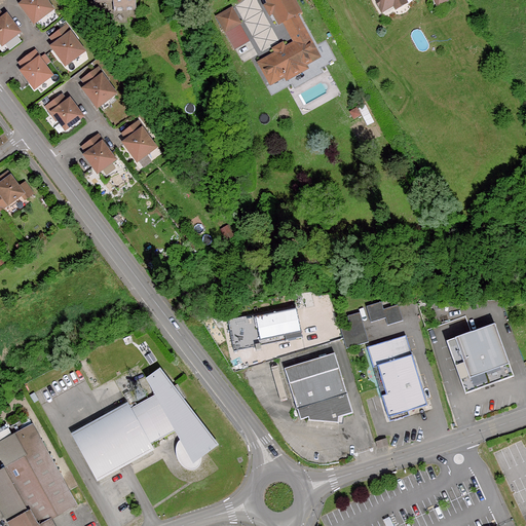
[(22,0),(25,3),(22,6),(34,23),(51,10),(43,0),(22,0)]
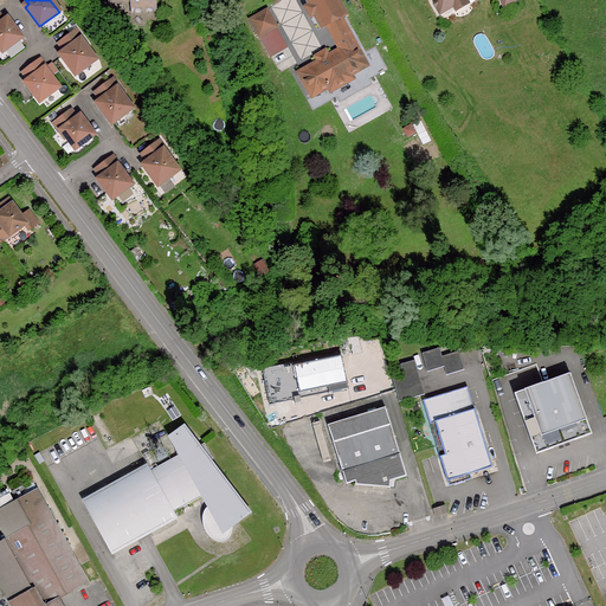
[(346,14),(337,0),(304,0),(309,6),(315,17),(320,13),(327,25),(341,50),(328,57),(329,59),(321,64),(320,62),(298,73),(313,97),(329,88),(331,91),(354,78),(352,75),(361,70),(354,58),(361,53),(341,17),(346,14)]
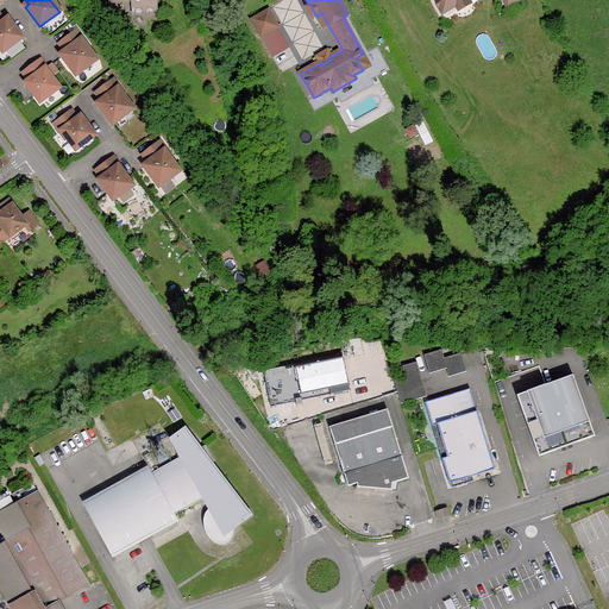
[(435,0),(441,11),(454,4),(456,5),(457,6),(459,6),(460,7),(463,6),(464,6),(465,5),(466,4),(468,1),(466,0),(435,0)]
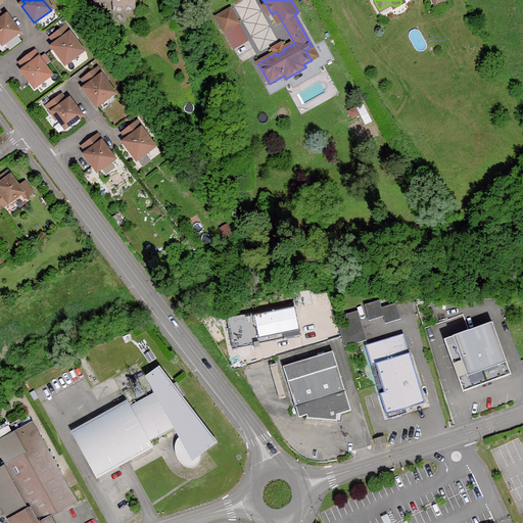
[(272,14),(267,5),(263,7),(268,15),(272,14)]
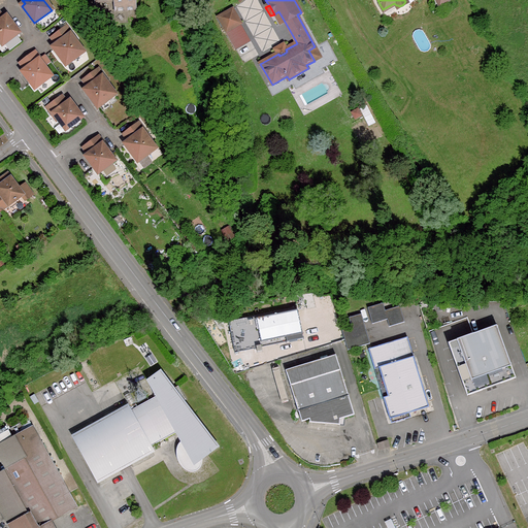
[(240,25),(232,10),(218,19),(226,33),(239,25),(240,25)]
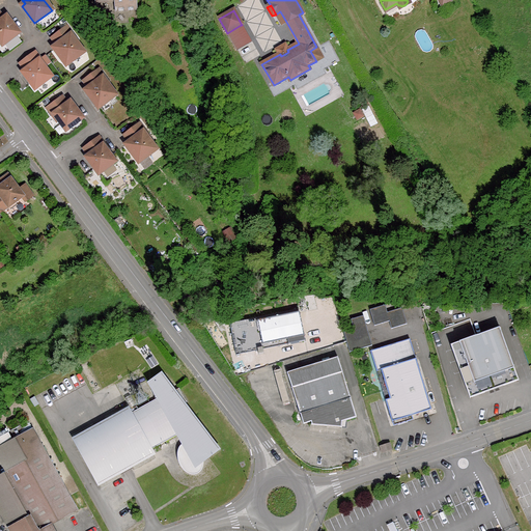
[(0,11),(0,42),(3,46),(19,33),(7,17),(5,19),(0,11)]
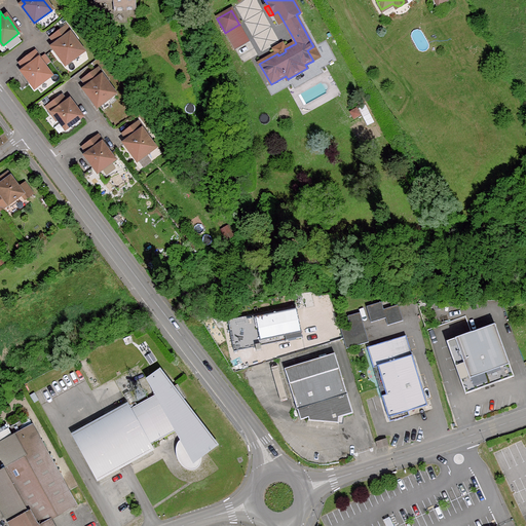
[(284,22),(277,11),(273,14),(279,25),(284,22)]
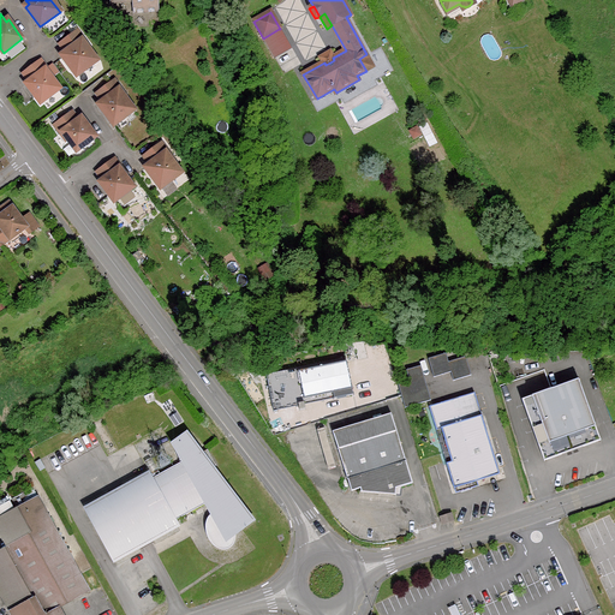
[(291,51),(279,29),(263,39),(275,59),(291,51)]
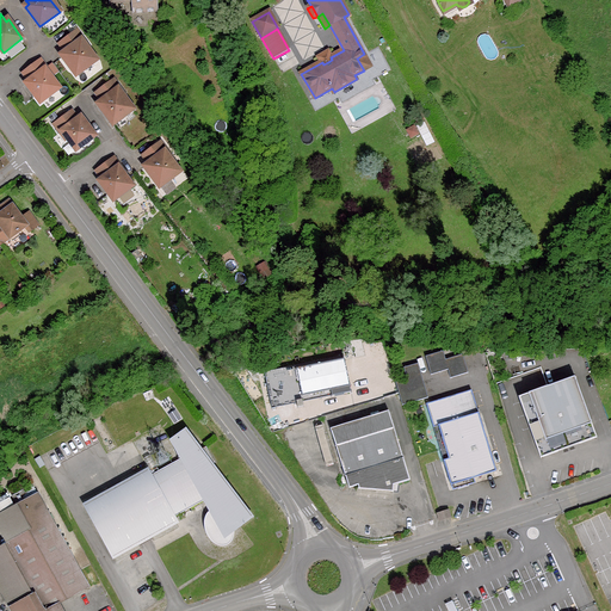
[(78,30),(59,44),(66,53),(62,56),(76,75),(97,61),(82,42),(85,39),(78,30)]
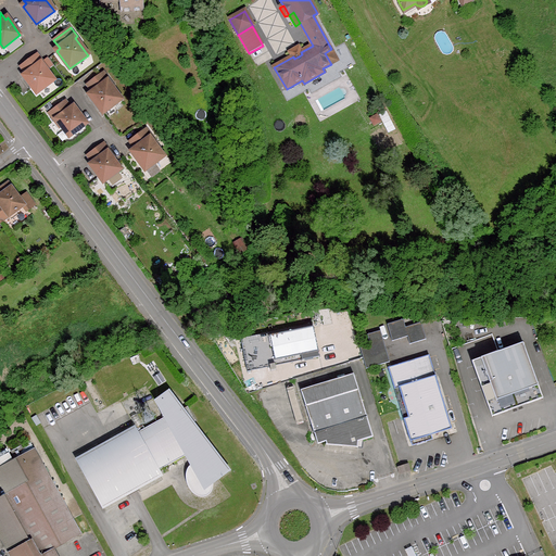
[(290,52),(293,57),(294,59),(302,54),(301,52),(298,48),(290,52)]
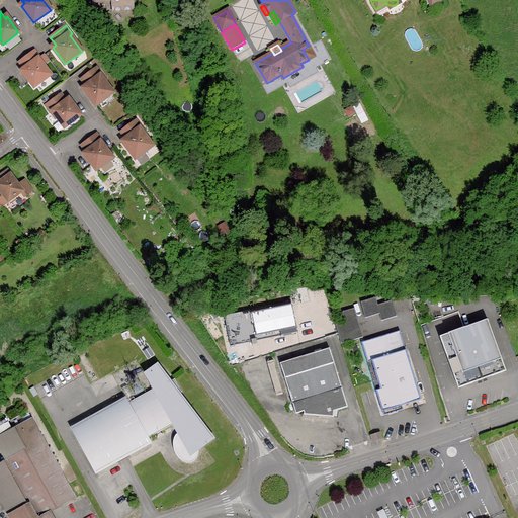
[(315,57),(309,46),(303,50),(309,60),(315,57)]
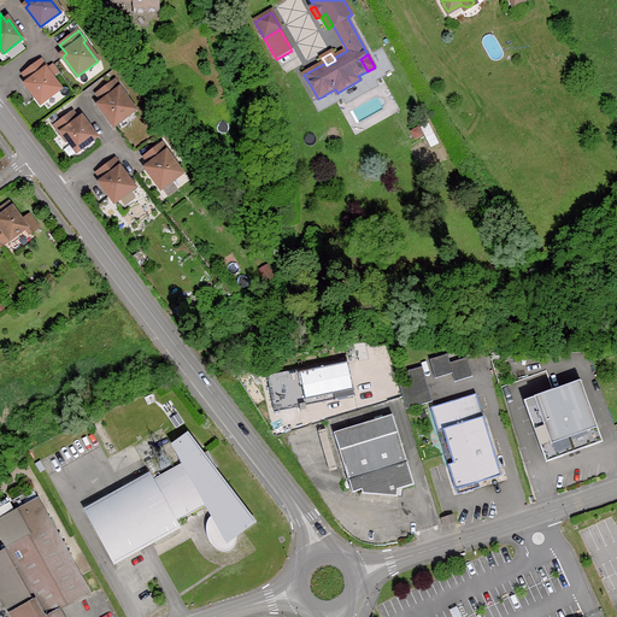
[(41,60),(23,74),(29,83),(27,84),(41,104),(60,89),(46,71),(48,69),(41,60)]
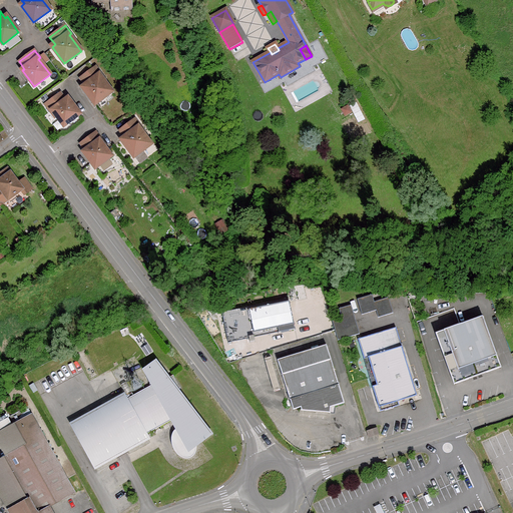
[(96,66),(80,78),(85,85),(82,88),(95,104),(112,92),(100,75),(102,74),(96,66)]
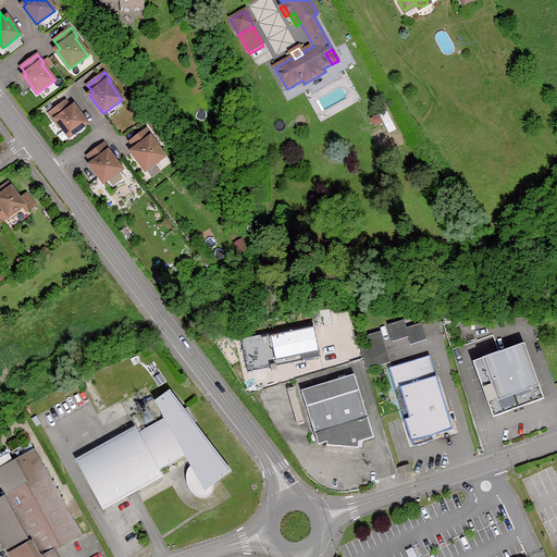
[(66,101),(49,113),(56,122),(58,121),(70,137),(87,124),(74,107),(72,109),(66,101)]
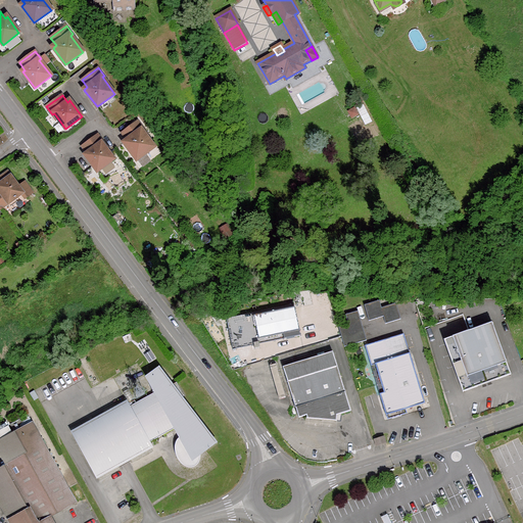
[(125,143),(137,160),(154,147),(142,131),(144,129),(138,122),(122,133),(128,141),(125,143)]
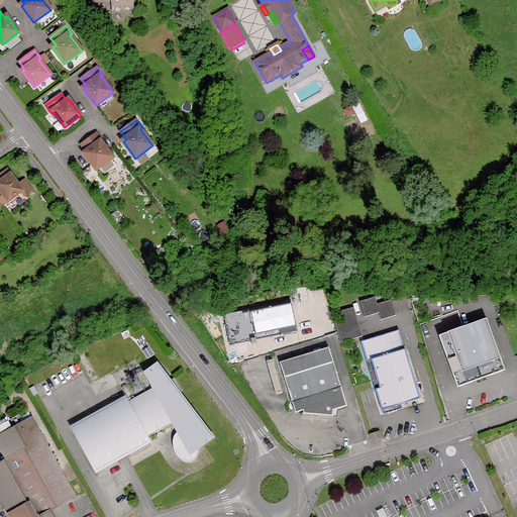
[(97,133),(81,145),(86,151),(84,153),(96,170),(112,158),(101,142),(103,140),(97,133)]
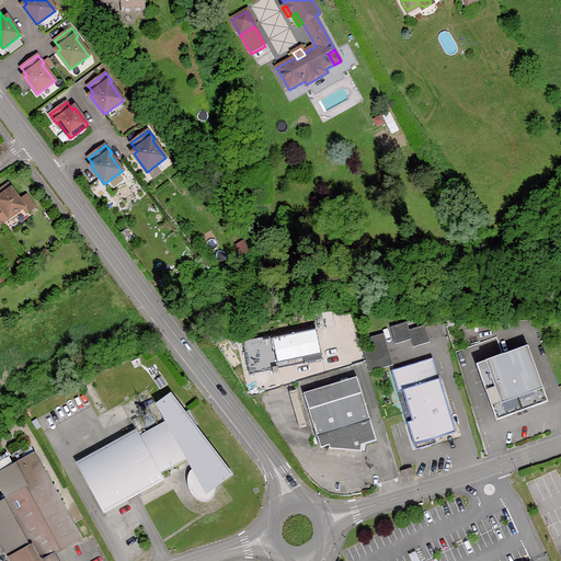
[(0,221),(1,224),(9,219),(25,207),(20,199),(9,184),(0,190),(0,196),(1,198),(0,198),(0,221)]
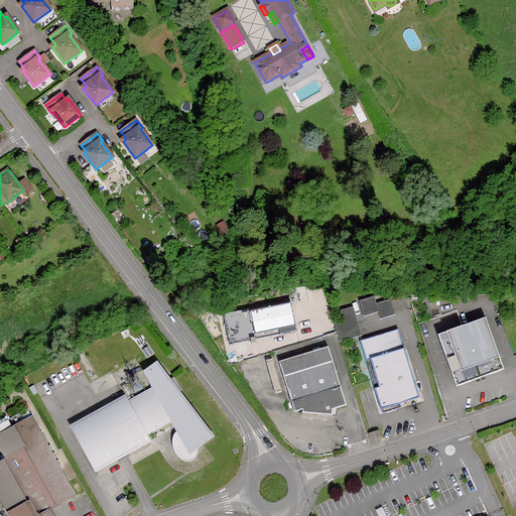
[(25,179),(18,183),(23,190),(30,185),(25,179)]
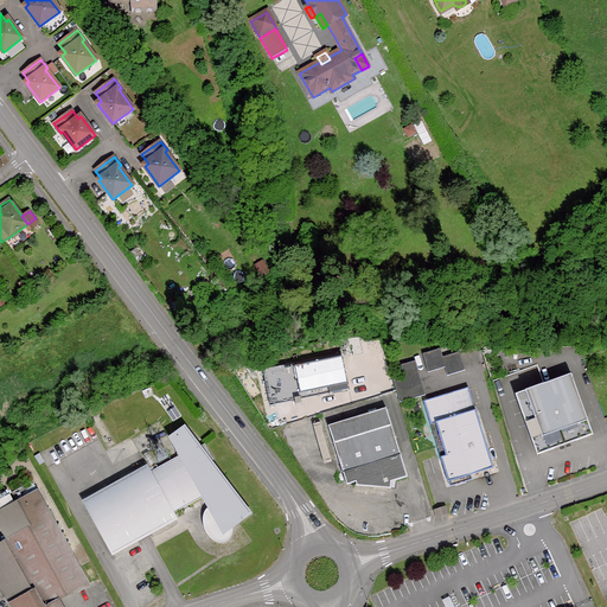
[(36,218),(27,224),(31,229),(38,223),(36,218)]
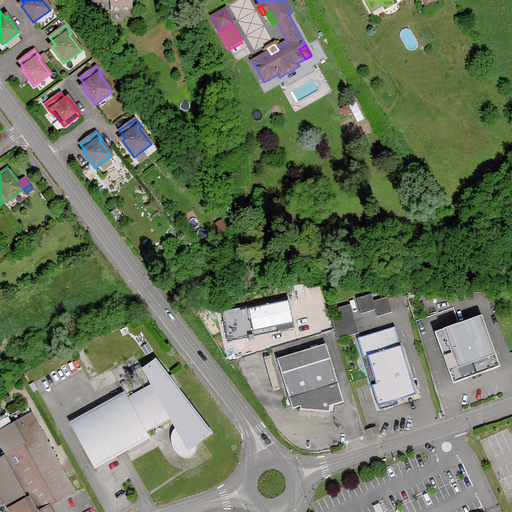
[(378,310),(379,315),(394,313),(392,297),(376,299),(376,294),(360,296),(362,312),(378,310)]
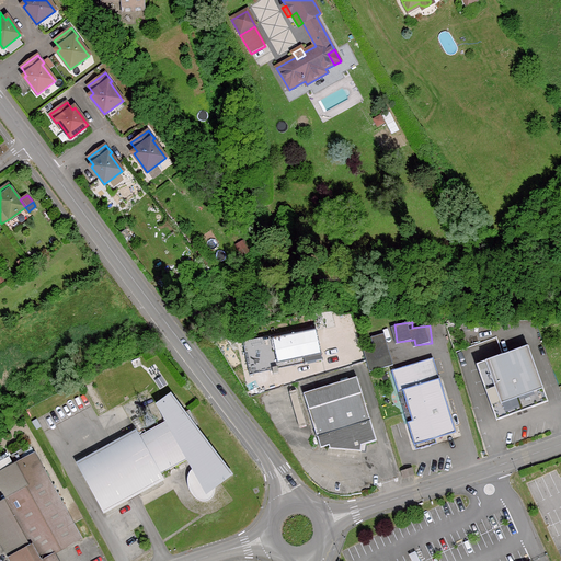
[(392,328),(386,330),(392,346),(399,345),(392,328)]
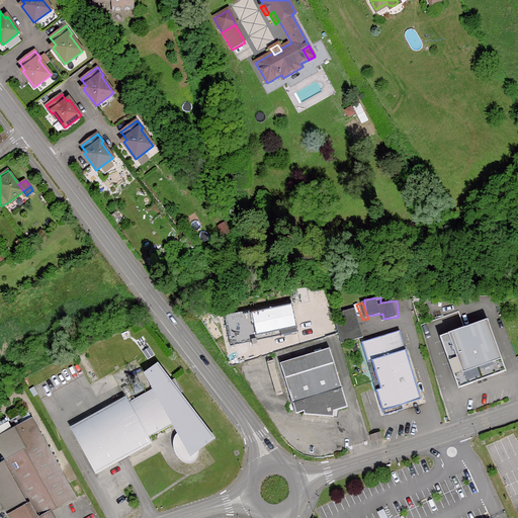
[(269,309),(227,319),(232,342),(298,327),(293,305),(269,310),(269,309)]
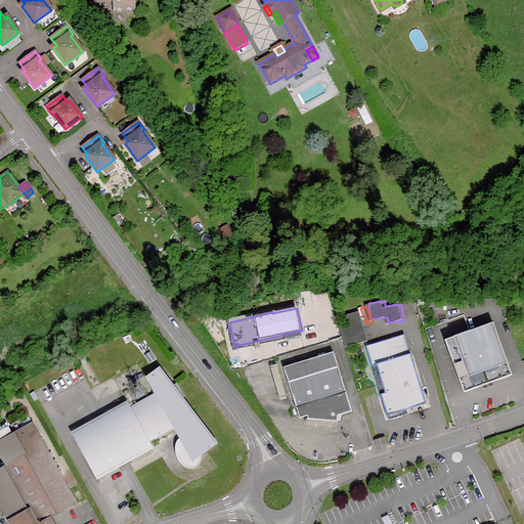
[(352,324),(343,326),(348,346),(370,340),(362,310),(349,314),(352,324)]
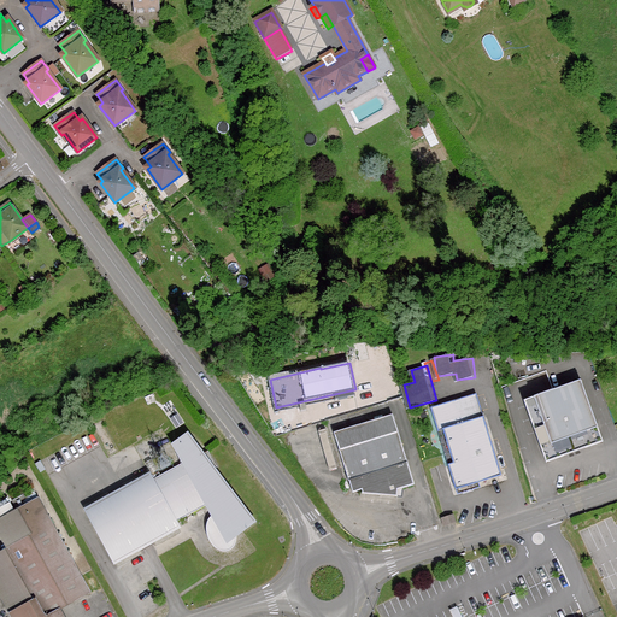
[(576,377),(523,400),(546,462),(601,440),(576,377)]
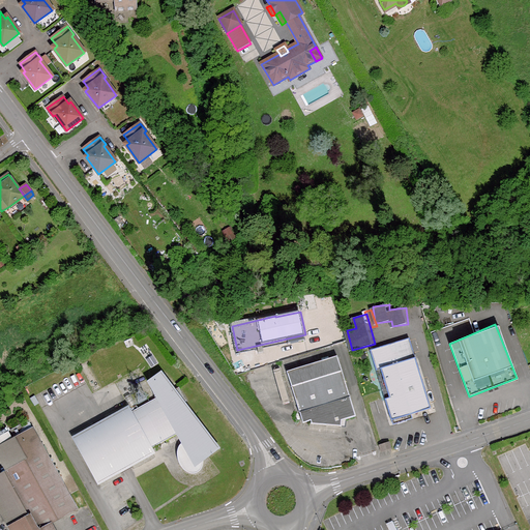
[(305,334),(237,350),(238,355),(260,350),(259,348),(264,347),(265,349),(306,341),(305,334)]
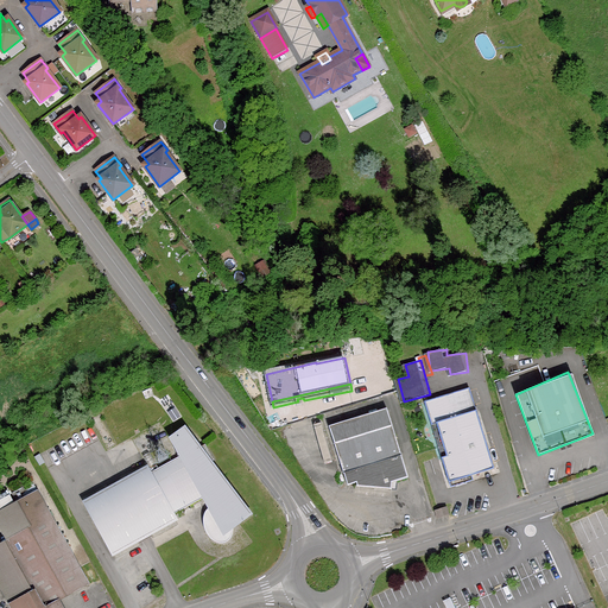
[(474,388),(451,396),(457,418),(480,411),(474,388)]
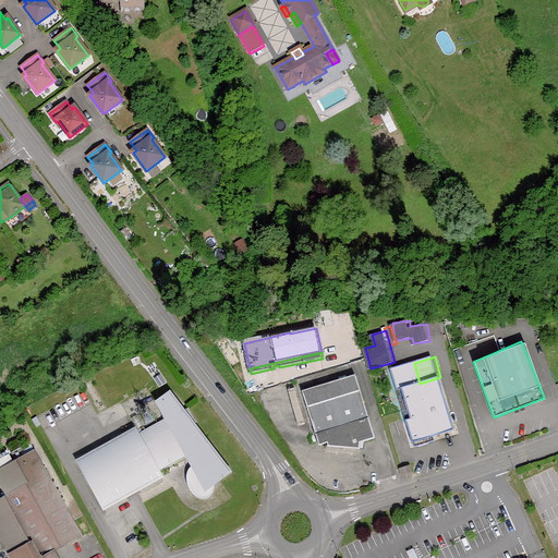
[(420,384),(414,363),(393,368),(400,390),(404,389),(408,399),(402,400),(415,443),(436,437),(457,431),(440,377),(420,384)]
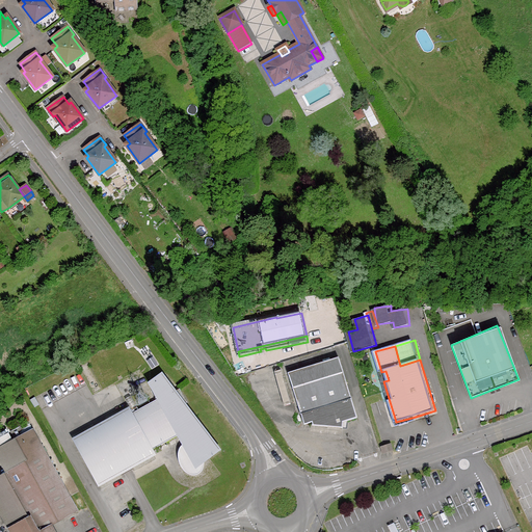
[(288,373),(303,425),(312,423),(313,426),(343,428),(343,423),(357,419),(339,357),(288,373)]
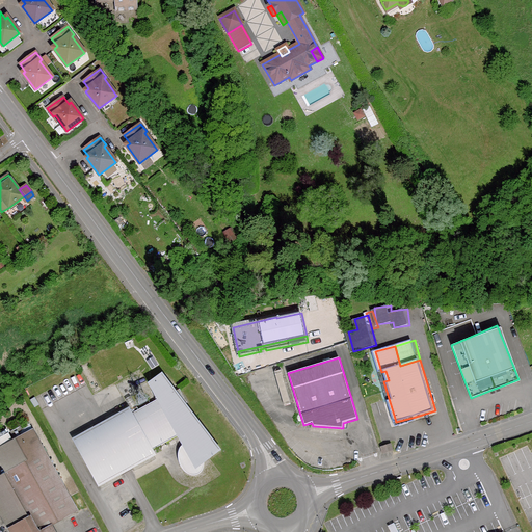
[(154,454),(152,449),(179,434),(184,443),(183,444),(181,444),(180,446),(179,447),(178,448),(178,450),(178,451),(178,453),(178,455),(178,456),(179,458),(179,459),(179,461),(180,462),(181,463),(181,466),(182,467),(183,468),(184,470),(185,471),(186,472),(187,473),(189,473),(190,474),(191,474),(193,474),(194,474),(196,474),(197,473),(200,472),(201,471),(202,470),(203,468),(203,467),(204,464),(204,463),(204,461),(204,460),(204,458),(204,457),(203,456),(203,455),(202,454),(206,454),(209,457),(219,449),(184,402),(187,401),(180,388),(175,391),(162,373),(153,380),(154,381),(151,384),(159,397),(131,413),(129,408),(98,425),(73,440),(99,484),(123,471),(154,454)]
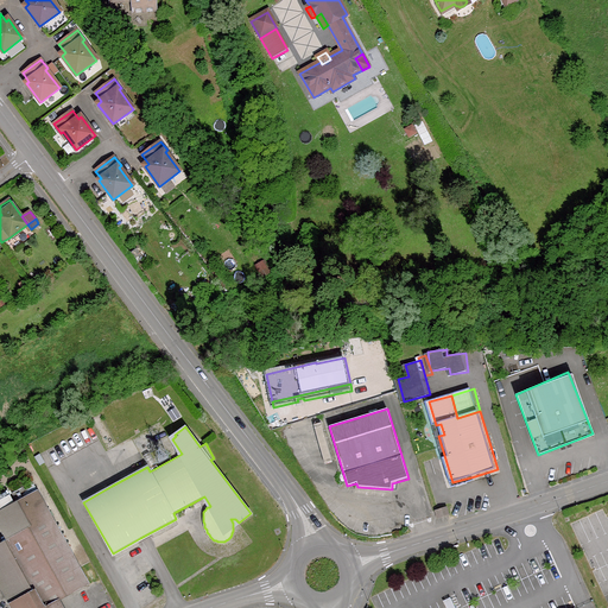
[(476,481),(475,476),(453,482),(455,487),(476,481)]
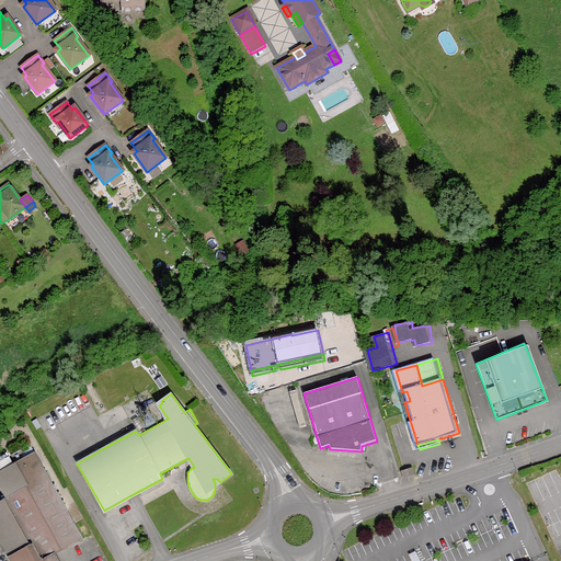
[(35,454),(19,462),(31,487),(9,499),(8,500),(0,502),(0,538),(12,560),(57,560),(54,554),(82,539),(35,454)]
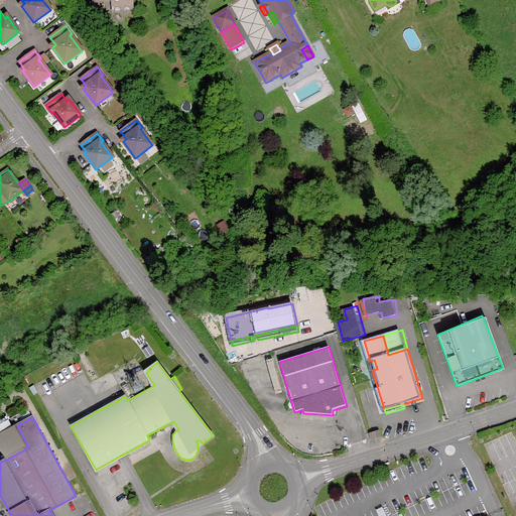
[(0,434),(0,443),(8,459),(28,447),(17,425),(0,434)]
